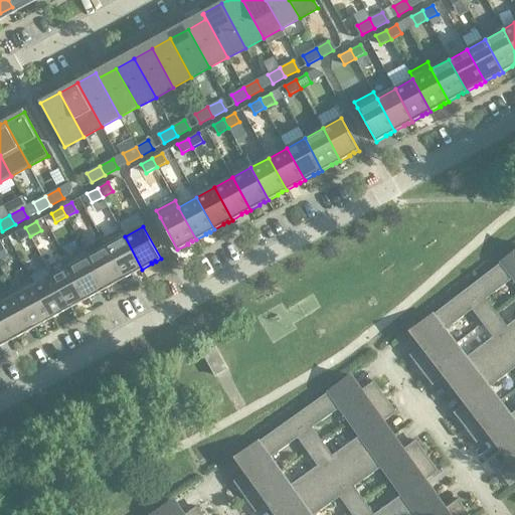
[(30,236),(25,227),(15,233),(20,242),(30,236)]
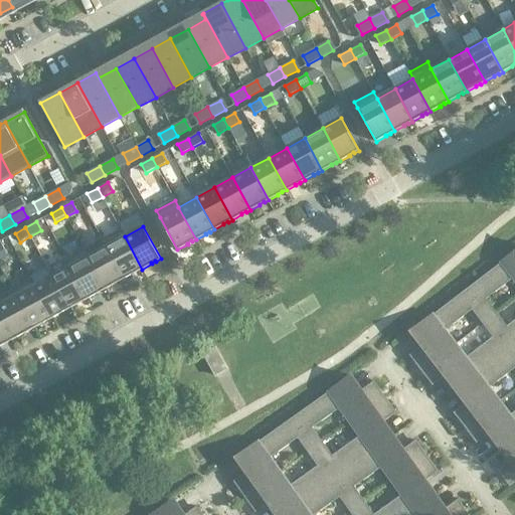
[(103,239),(107,246),(124,279),(134,274),(133,273),(138,271),(138,272),(142,270),(125,236),(121,229),(103,239)]
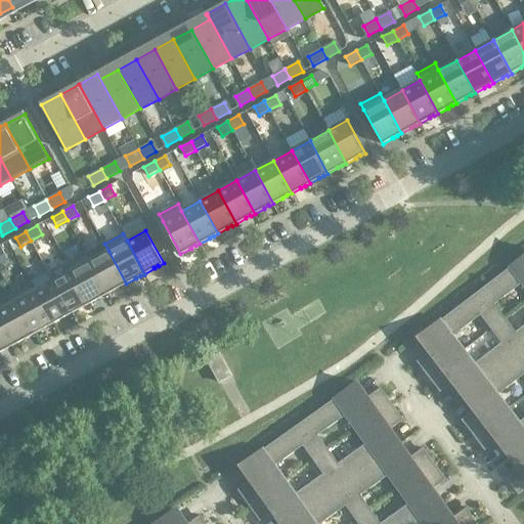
[(126,284),(108,251),(90,261),(108,294),(118,289),(117,288),(122,286),(122,287),(126,284)]
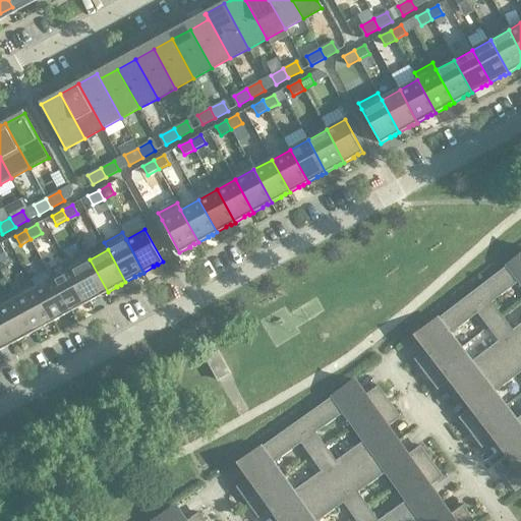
[(67,262),(71,269),(90,302),(99,297),(98,296),(103,293),(103,294),(108,292),(90,259),(85,252),(67,262)]
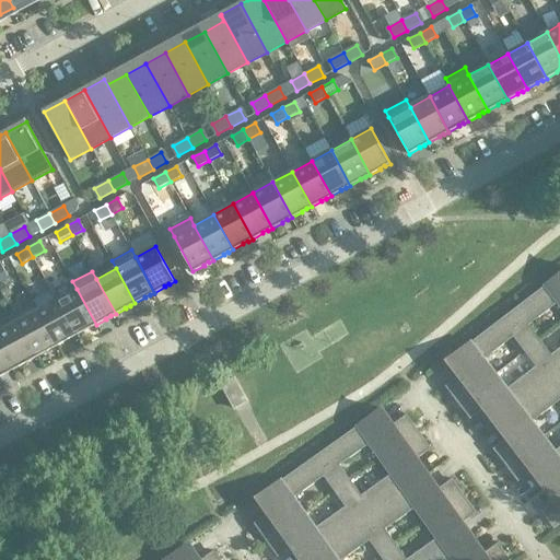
[(559,272),(544,286),(544,287),(508,314),(533,346),(540,340),(528,325),(557,304),(558,303),(559,305),(559,272)]
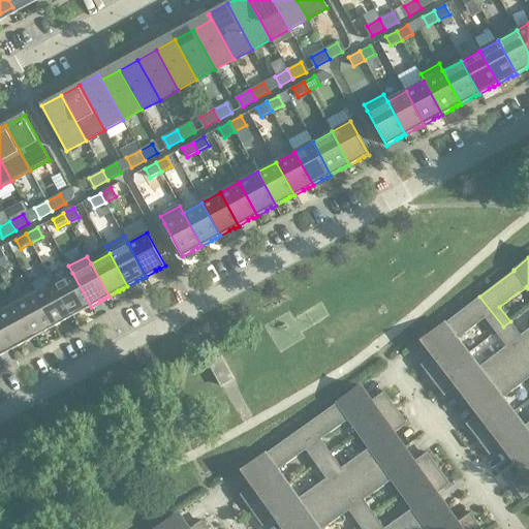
[(91,307),(72,273),(54,283),(72,317),(82,312),(81,311),(86,308),(86,309),(91,307)]
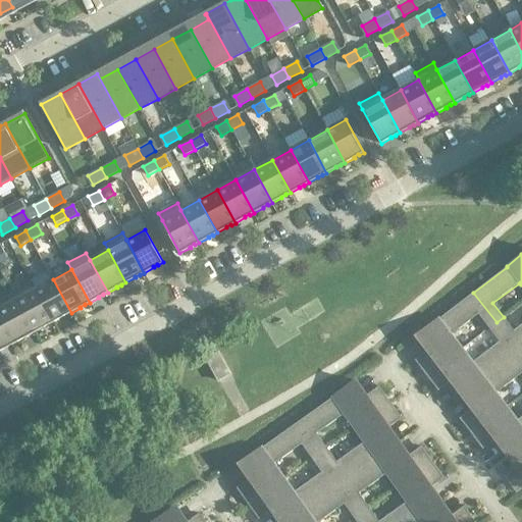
[(71,313),(53,279),(35,290),(53,322),(62,317),(62,316),(66,314),(66,315),(71,313)]
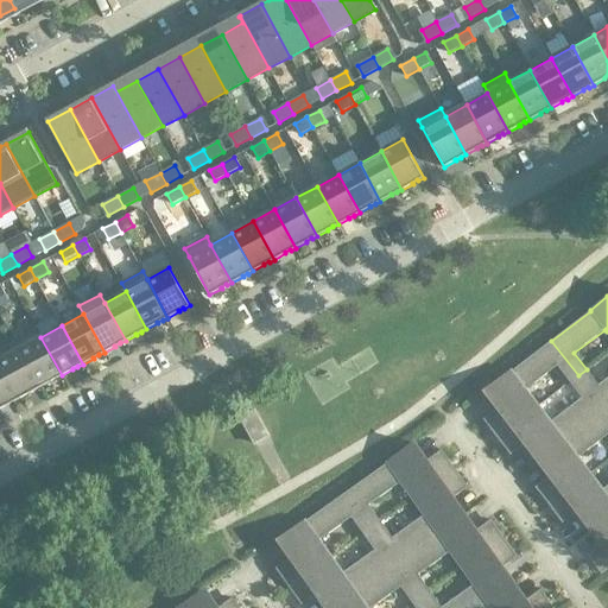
[(14,341),(19,349),(40,387),(51,381),(51,380),(56,378),(57,379),(62,375),(40,337),(36,329),(14,341)]
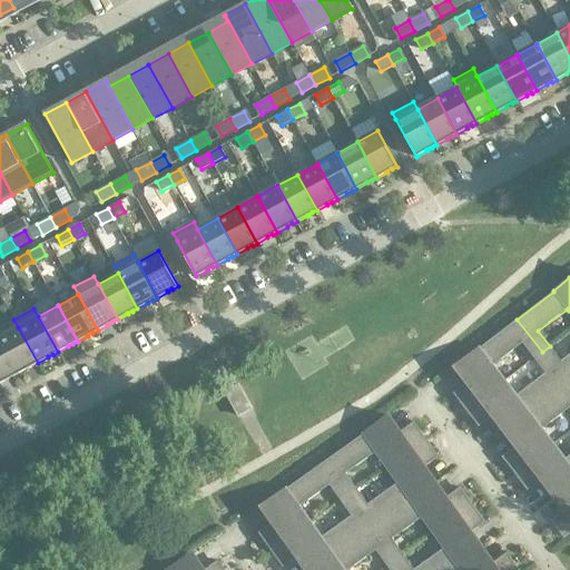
[(542,352),(517,320),(480,347),(452,367),(465,384),(453,393),(465,411),(504,381),(492,366),(493,365),(522,343),(533,359),(542,352)]
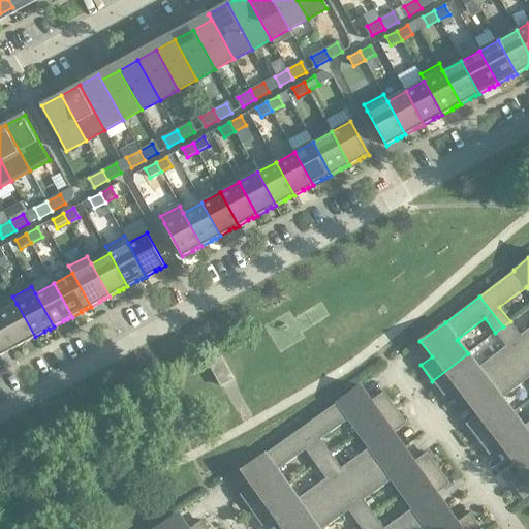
[(35,337),(17,304),(0,312),(0,317),(16,347),(26,342),(25,341),(30,339),(30,340),(35,337)]
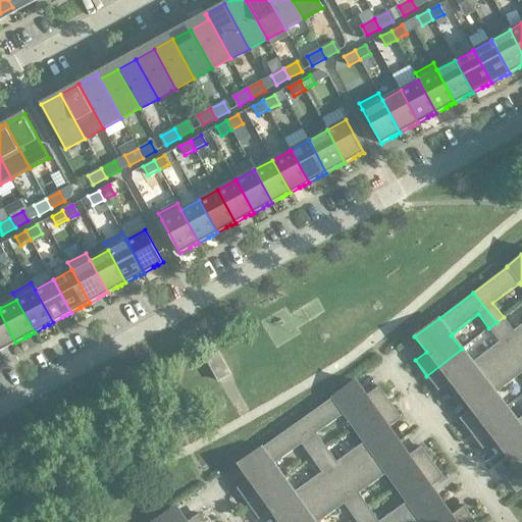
[(15,343),(0,313),(0,351),(7,348),(6,347),(11,345),(11,346),(15,343)]
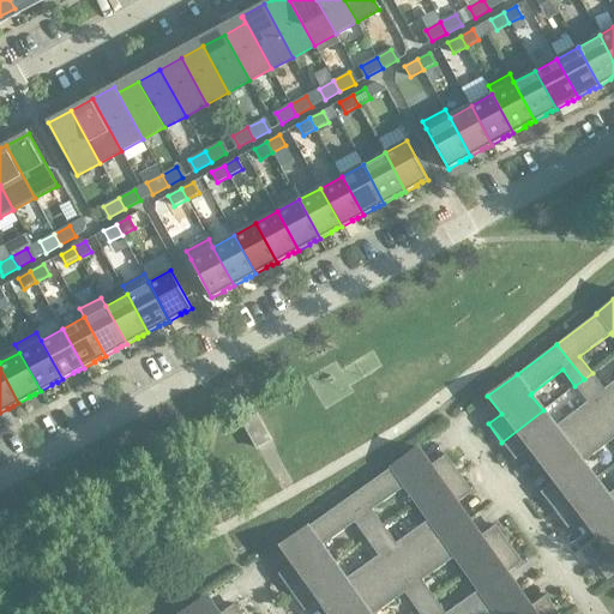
[(613,380),(605,389),(593,373),(584,379),(609,414),(613,410),(613,380)]
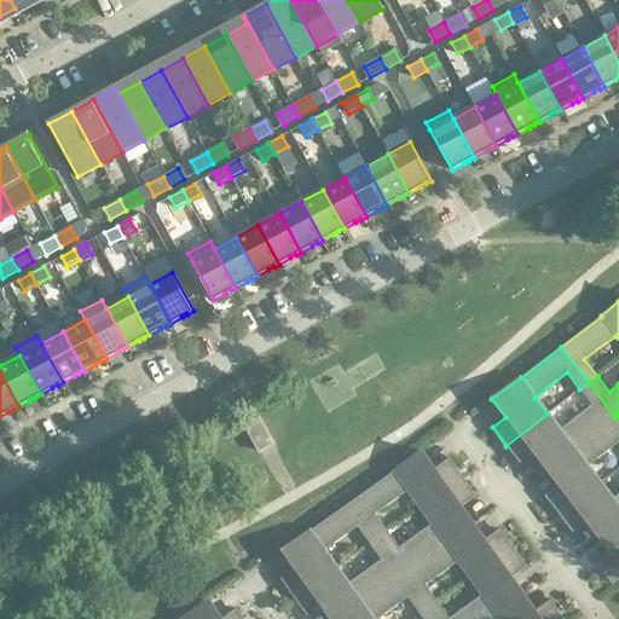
[(614,417),(589,382),(579,389),(593,405),(560,431),(548,414),(505,446),(520,464),(533,453),(545,470),(614,417)]
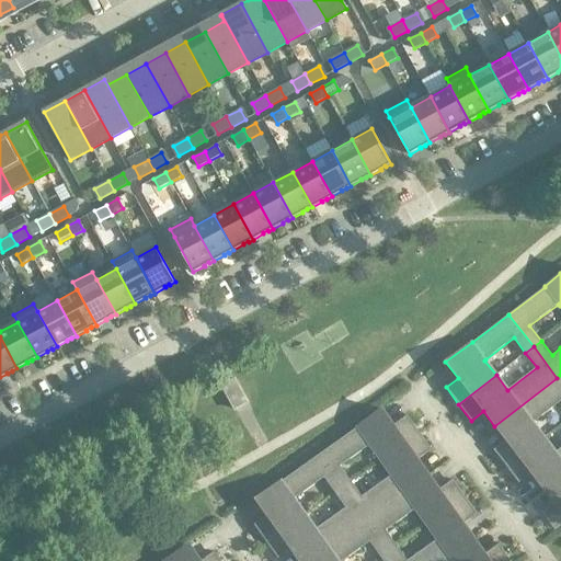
[(560,382),(557,378),(494,426),(505,441),(493,450),(506,467),(544,437),(533,423),(534,422),(560,401),(560,382)]
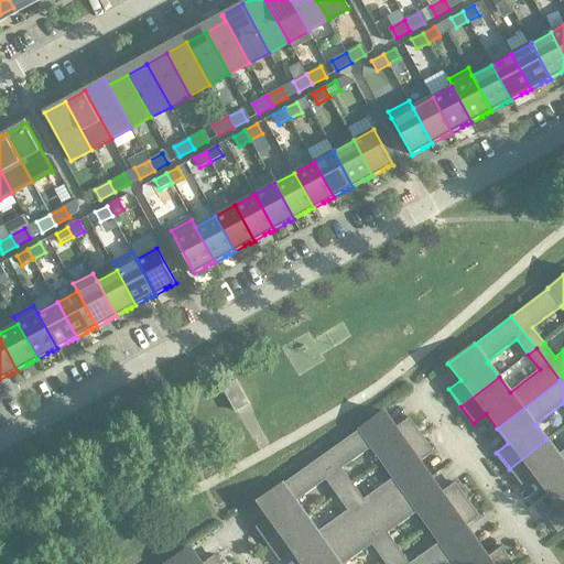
[(224,388),(236,411),(249,404),(237,381),(224,388)]
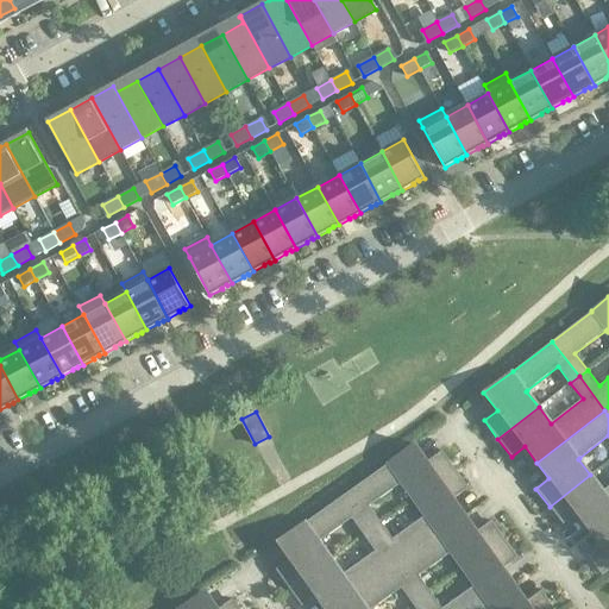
[(387,464),(347,494),(372,528),(381,522),(369,507),(401,484),(402,483),(414,500),(456,470),(443,451),(428,460),(416,443),(387,464)]
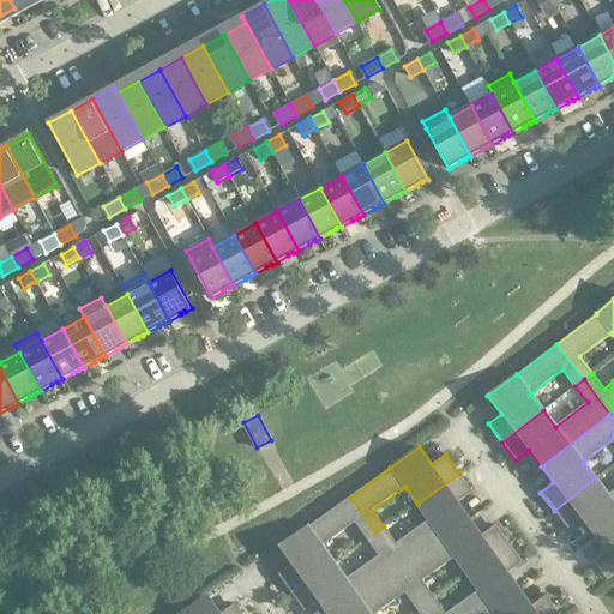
[(473,492),(459,474),(417,504),(429,519),(396,543),(384,527),(375,533),(401,569),(470,518),(459,501),(473,492)]
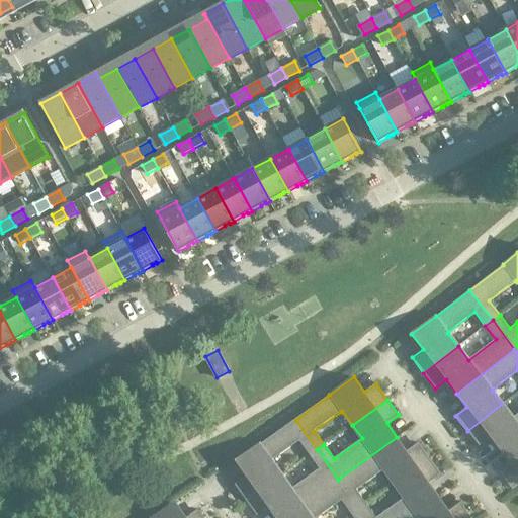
[(517,437),(517,413),(513,418),(502,404),(467,431),(480,446),(491,437),(501,451),(517,437)]
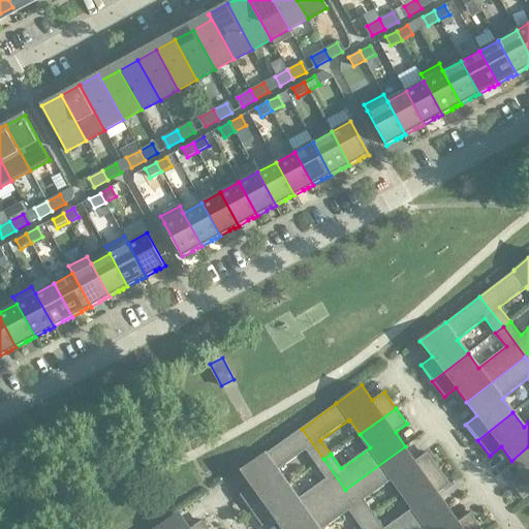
[(323,459),(302,429),(267,454),(266,453),(240,470),(251,487),(240,495),(251,510),(287,485),(277,471),(306,450),(316,465),(323,459)]
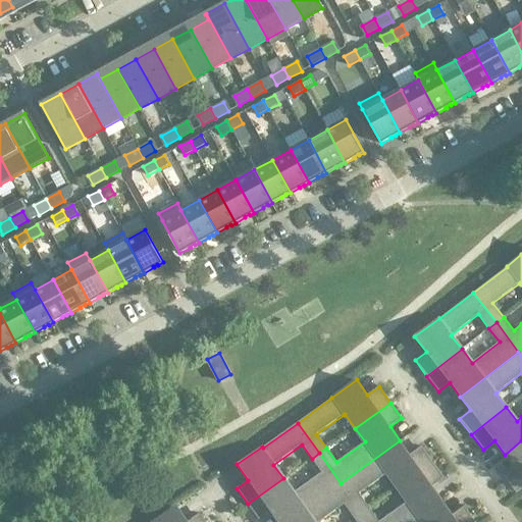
[(410,455),(400,440),(341,483),(362,513),(369,508),(359,493),(387,474),(398,487),(433,462),(422,447),(410,455)]
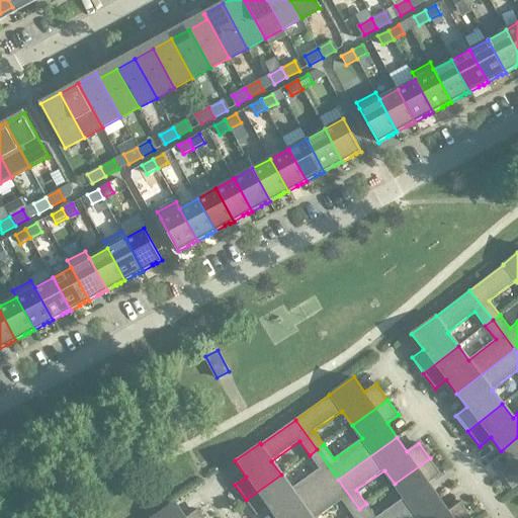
[(517,437),(501,451),(511,464),(500,473),(512,489),(517,485),(517,437)]
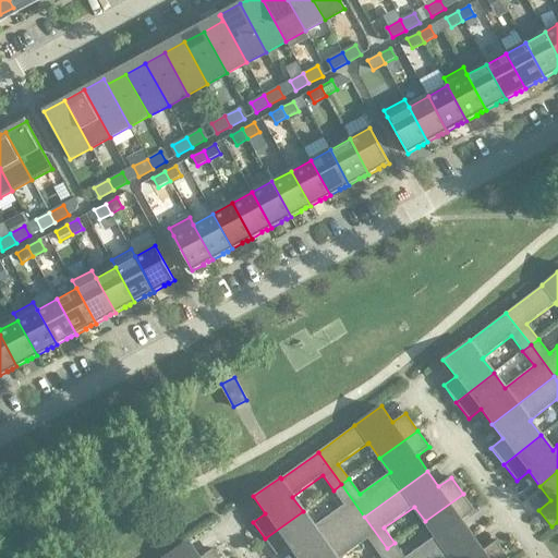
[(305,557),(364,517),(341,484),(334,490),(343,505),(315,525),(314,526),(303,511),(265,538),(277,556),(289,547),(296,557),(305,557)]
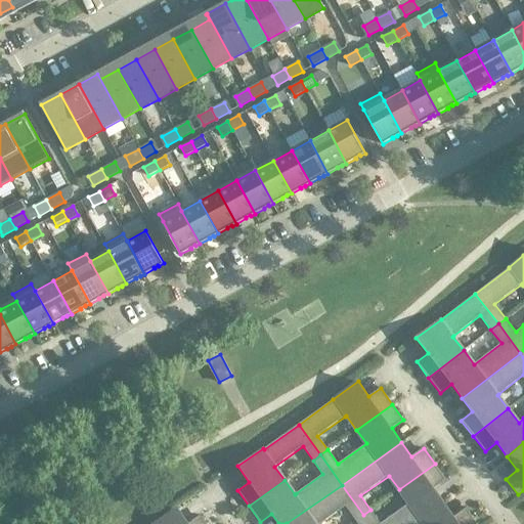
[(446,480),(435,464),(399,489),(408,504),(381,523),(370,510),(363,515),(368,523),(413,523),(444,503),(434,488),(446,480)]
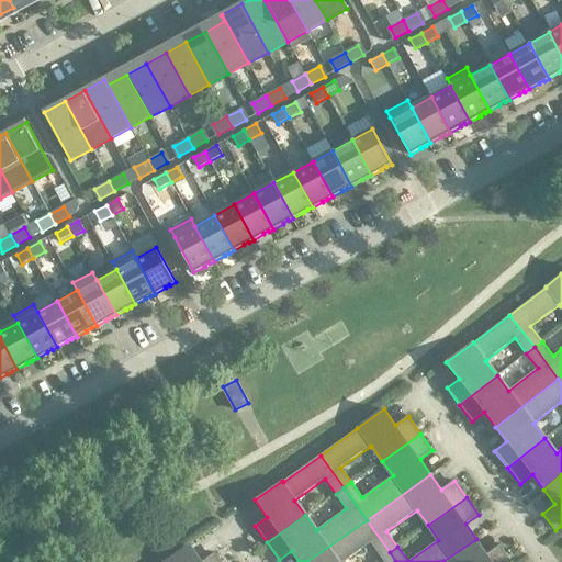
[(390,552),(367,520),(307,561),(344,561),(371,543),(381,558),(390,552)]
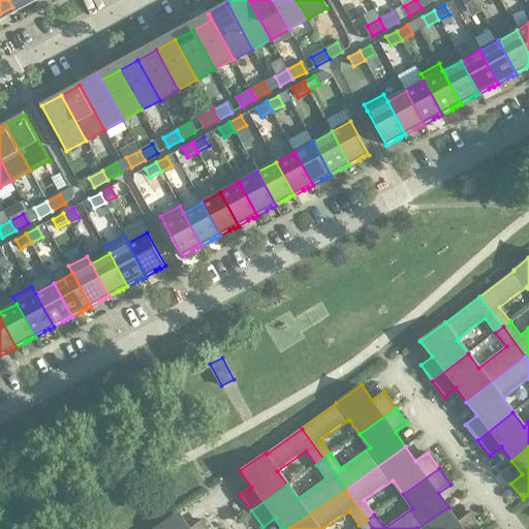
[(459,521),(448,507),(417,528),(481,528),(470,512),(459,521)]
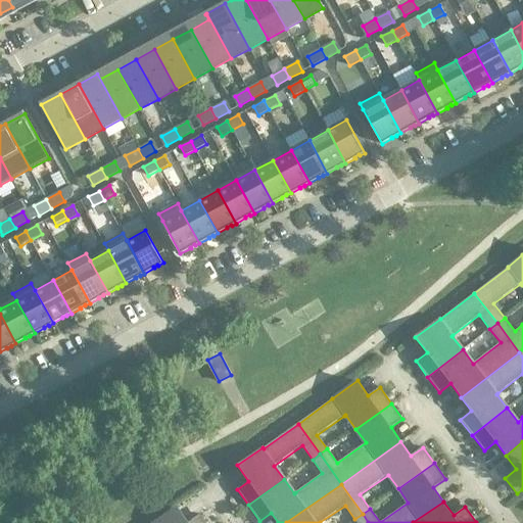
[(151,522),(205,522),(200,514),(188,522),(178,506),(151,522)]
